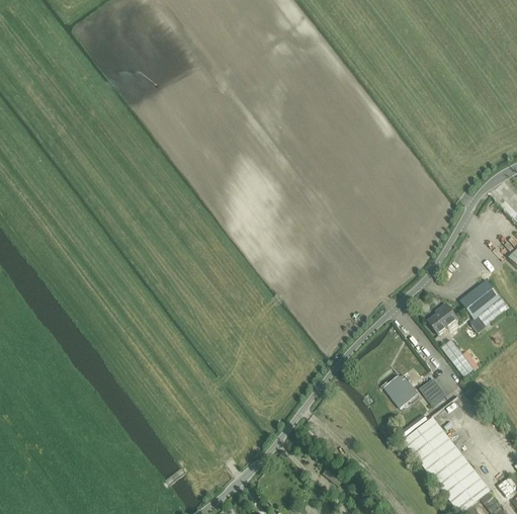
[(516,249),(508,258),(516,267),(516,249)]
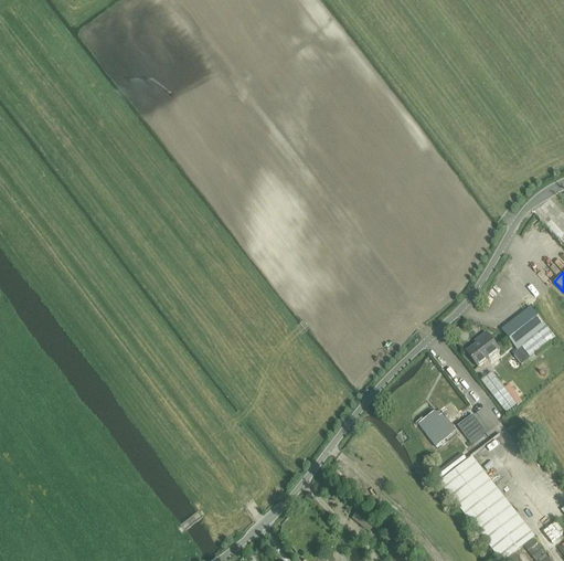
[(531,305),(530,305),(501,328),(517,348),(524,359),(554,335),(531,305)]
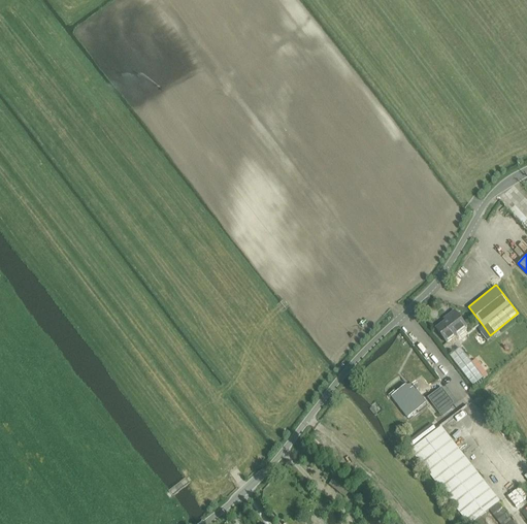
[(446,341),(466,326),(454,310),(447,316),(449,318),(435,327),(446,341)]
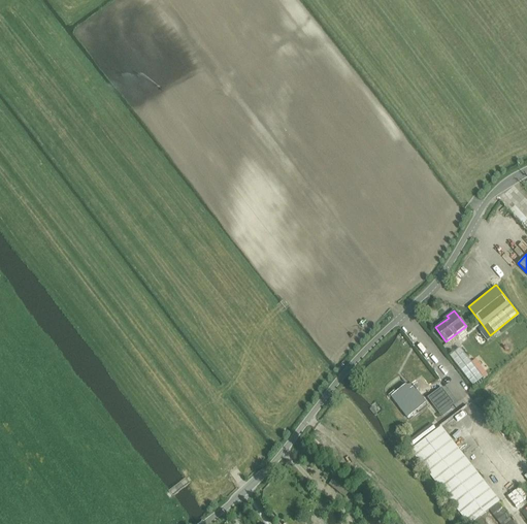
[(487,338),(490,335),(483,325),(479,328),(487,338)]
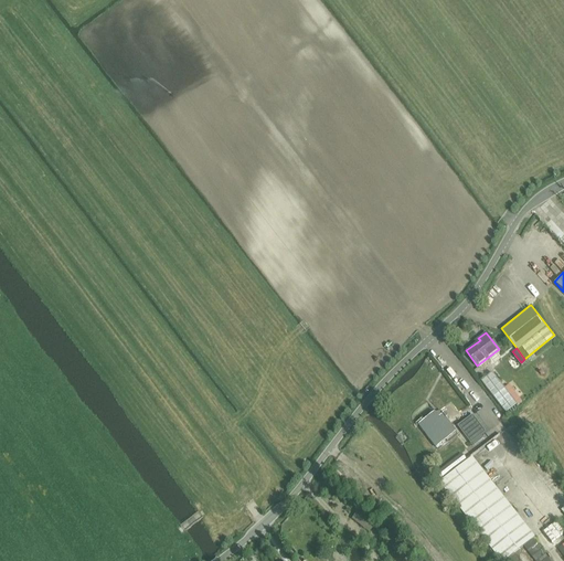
[(481,379),(506,411),(517,402),(517,403),(522,399),(509,382),(503,385),(492,370),(481,379)]
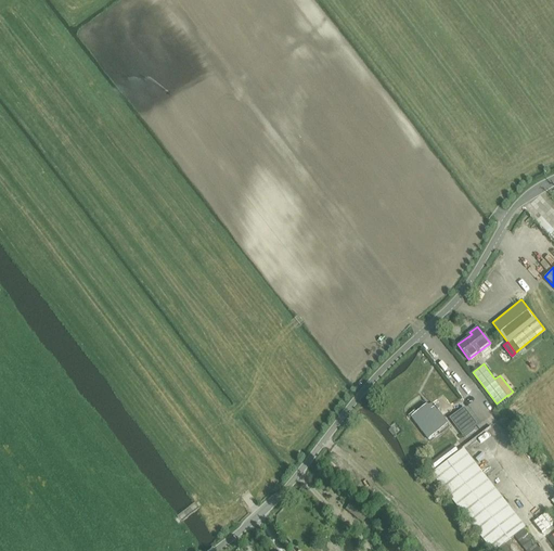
[(439,410),(439,409),(439,408),(438,407),(437,406),(436,406),(435,406),(433,404),(427,405),(427,404),(415,411),(433,433),(447,422),(439,411),(439,410)]
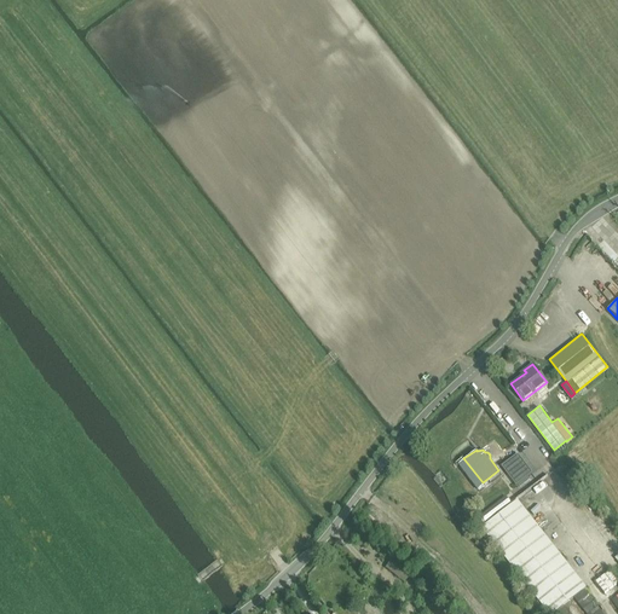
[(531,470),(518,451),(501,463),(515,482),(531,470)]
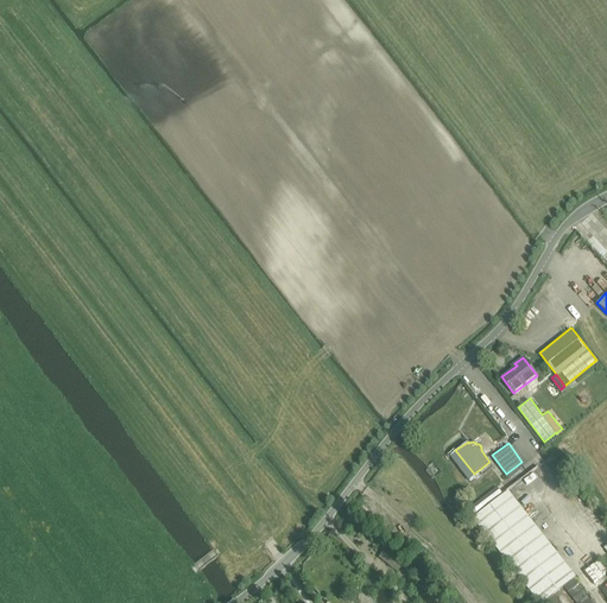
[(574,482),(544,444),(539,448),(568,486),(574,482)]
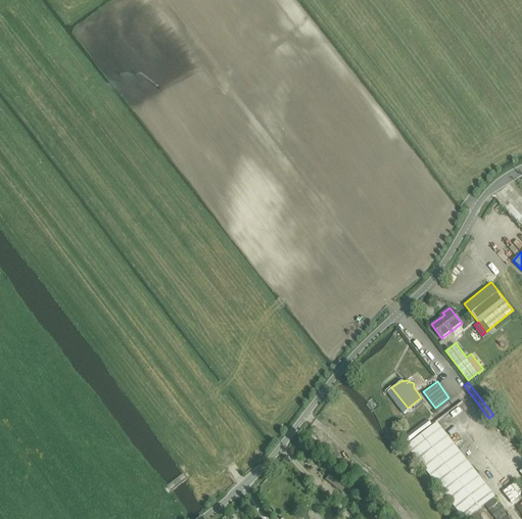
[(426,418),(421,422),(425,428),(431,424),(426,418)]
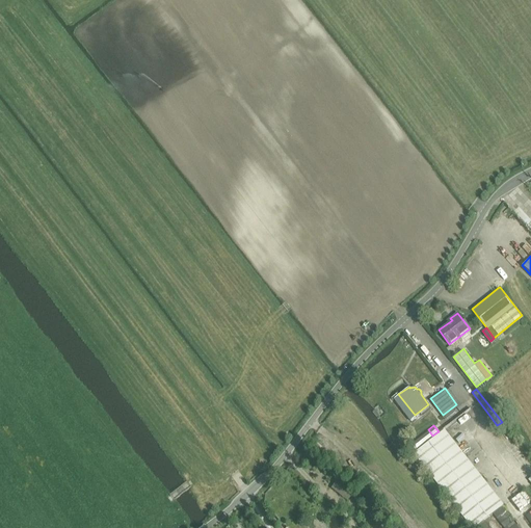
[(472,527),(503,503),(444,429),(414,453),(472,527)]
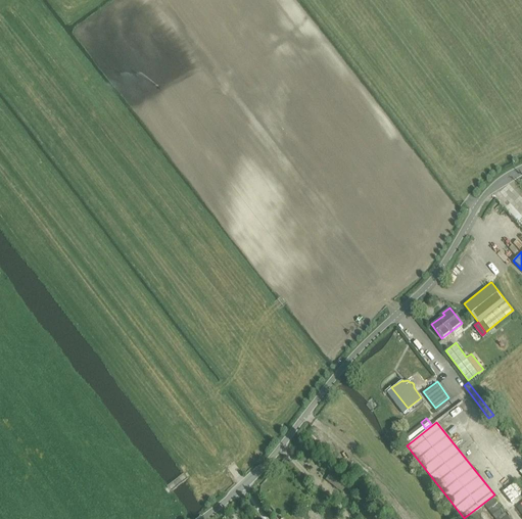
[(491,428),(497,437),(506,432),(499,423),(491,428)]
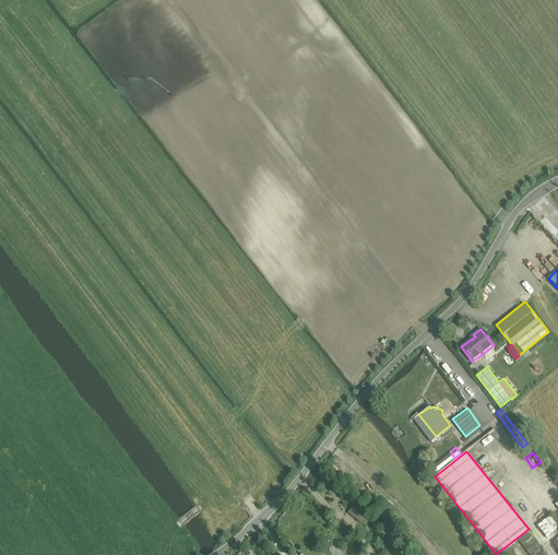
[(555,500),(557,497),(557,484),(548,492),(555,500)]
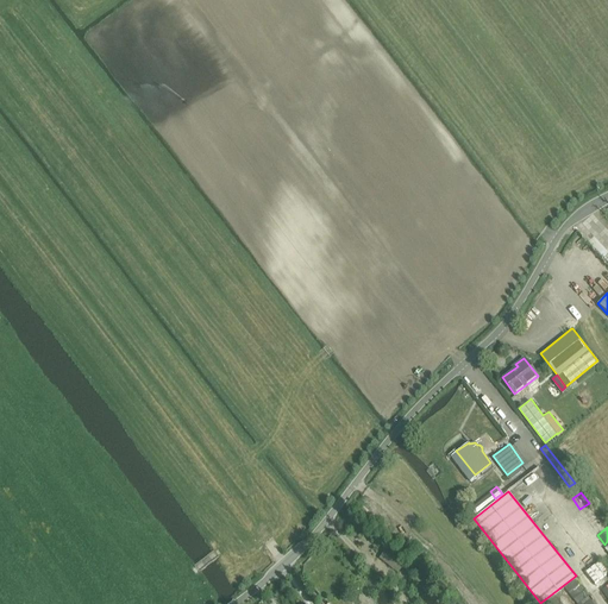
[(597,582),(607,573),(607,566),(600,558),(587,568),(597,582)]
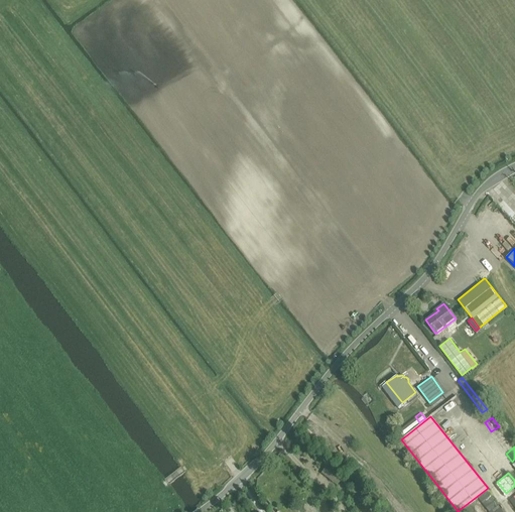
[(503,511),(486,490),(478,496),(490,511),(503,511)]
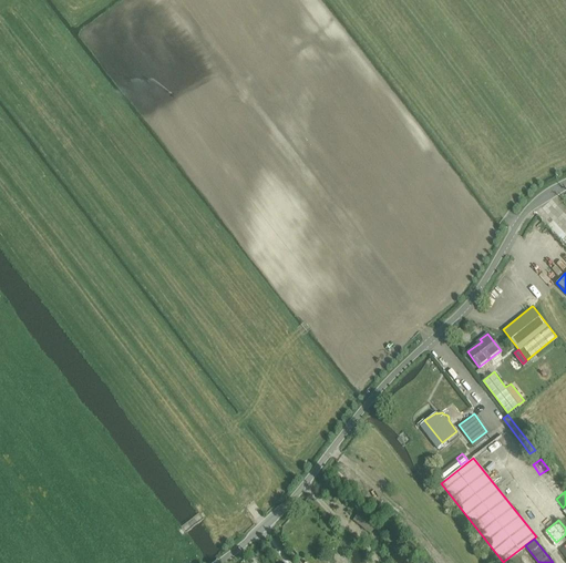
[(401,543),(394,548),(401,555),(408,551),(401,543)]
